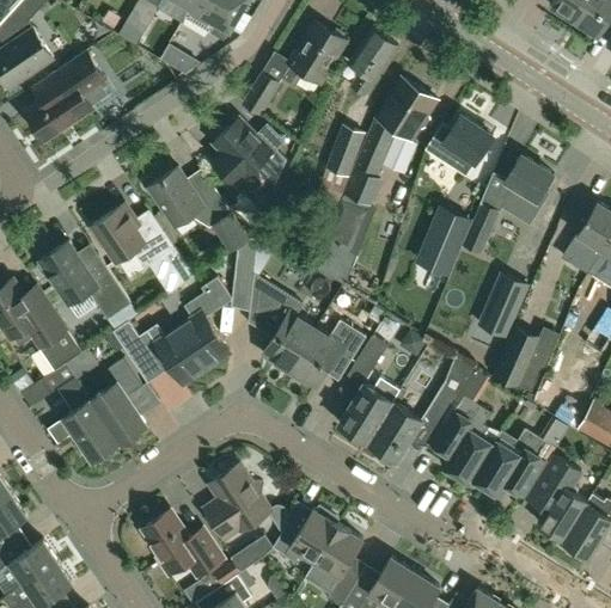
[(0,20),(1,23),(12,11),(22,0),(0,0),(0,20)]
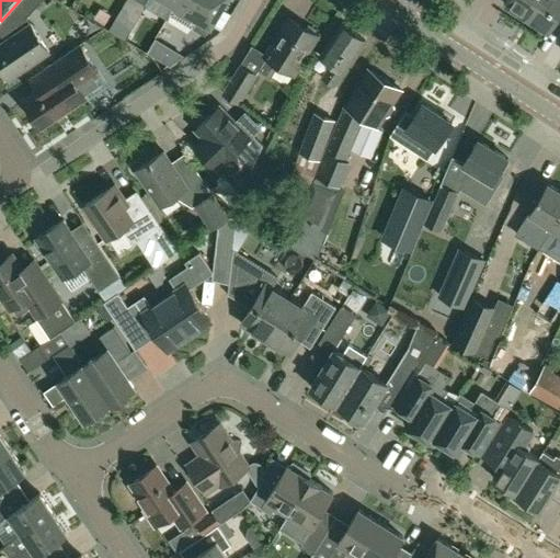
[(43,0),(20,0),(11,10),(24,22),(43,0)]
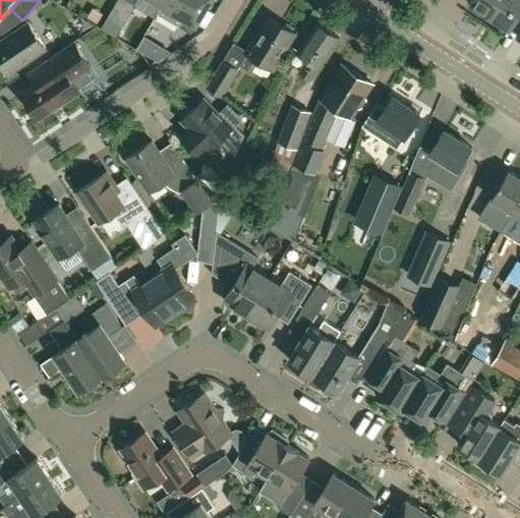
[(161,7),(165,0),(122,0),(142,12),(150,0),(161,7)]
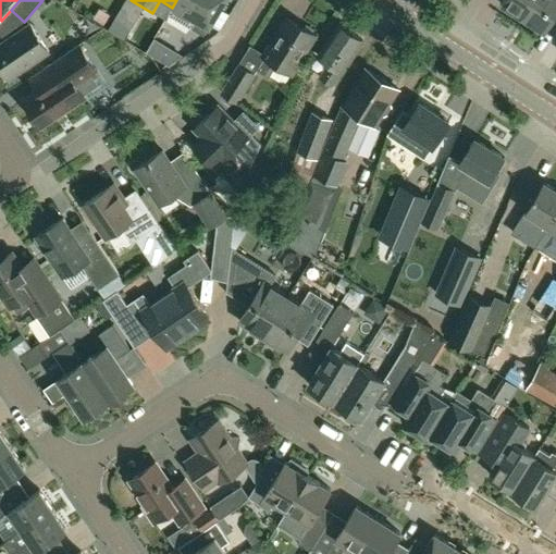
[(195,21),(189,31),(202,38),(225,0),(176,0),(172,8),(195,21)]
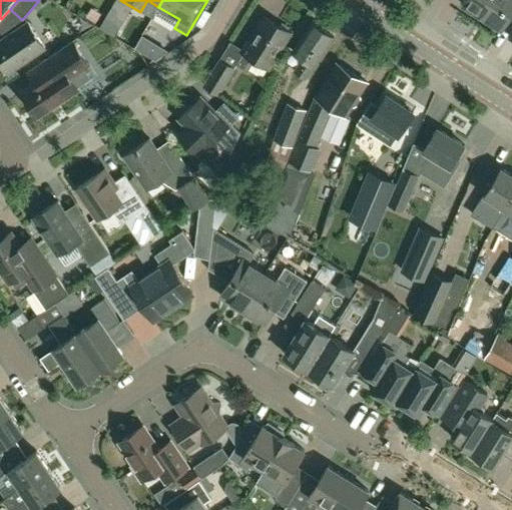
[(463,0),(460,6),(480,19),(491,0),(463,0)]
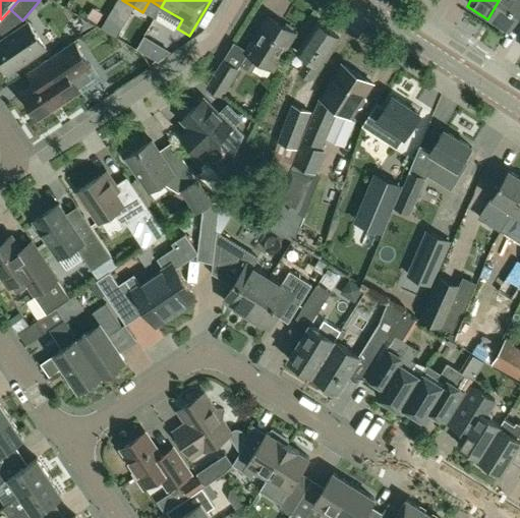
[(519,0),(499,0),(487,19),(508,32),(519,11),(519,0)]
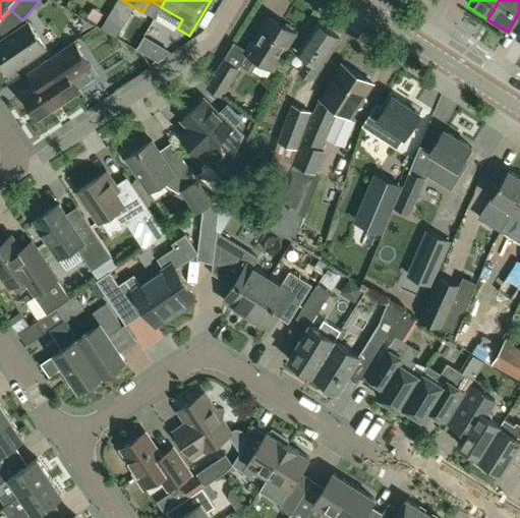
[(272,69),(293,35),(268,19),(245,54),(246,55),(238,67),(249,74),(257,61),(272,69)]
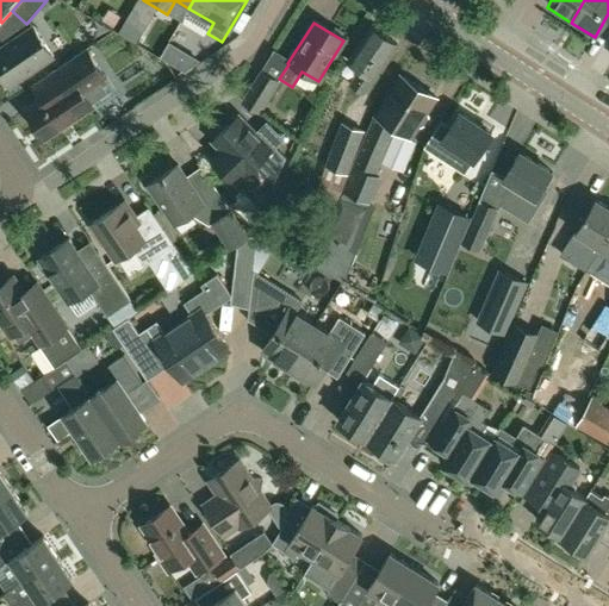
[(360,95),(395,45),(368,27),(346,62),(358,70),(347,86),(360,95)]
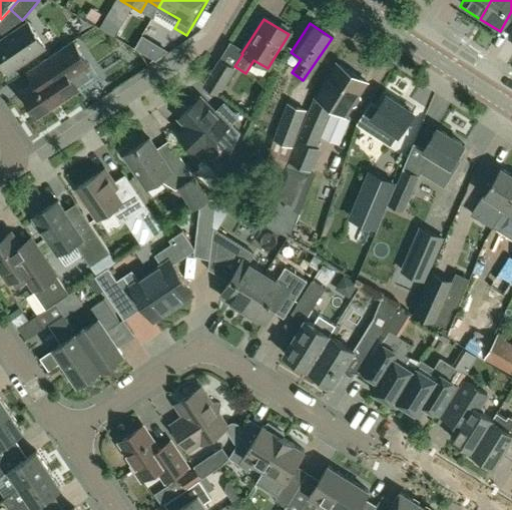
[(0,63),(7,74),(44,49),(27,24),(0,41),(0,63)]
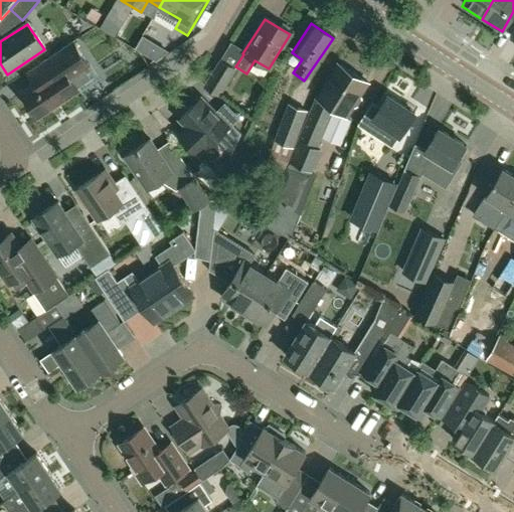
[(71,43),(41,63),(26,73),(34,86),(20,95),(37,120),(77,93),(75,91),(78,89),(80,94),(98,81),(89,68),(71,43)]
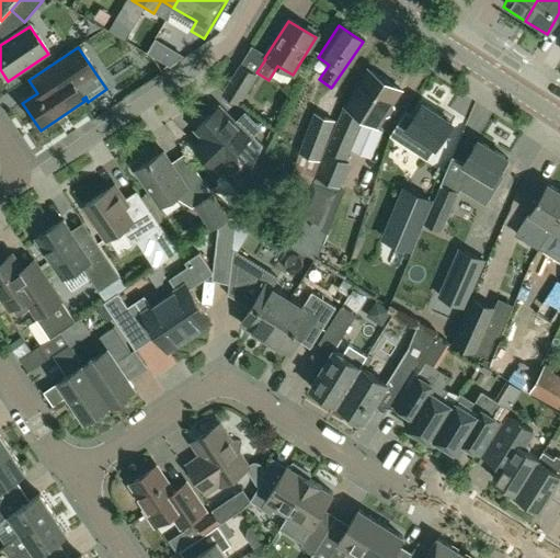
[(255,77),(239,67),(221,95),(238,105),(255,77)]
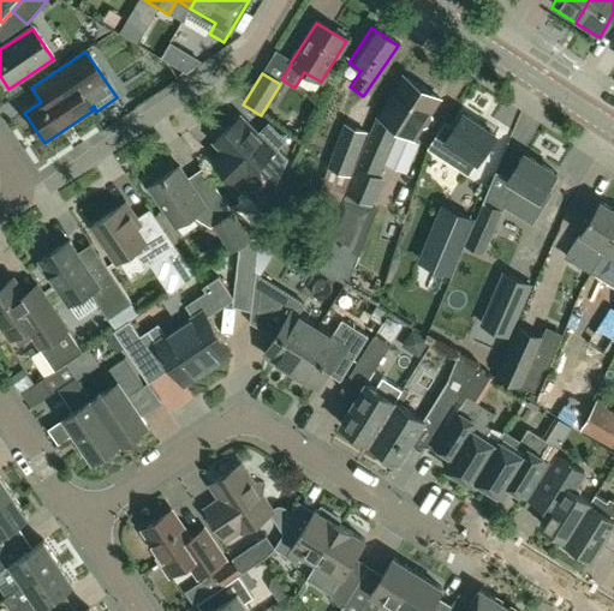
[(428,119),(427,114),(436,99),(401,77),(375,118),(343,199),(327,245),(353,253),(369,208),(380,180),(375,179),(395,130),(411,139),(418,127),(422,127),(428,119)]
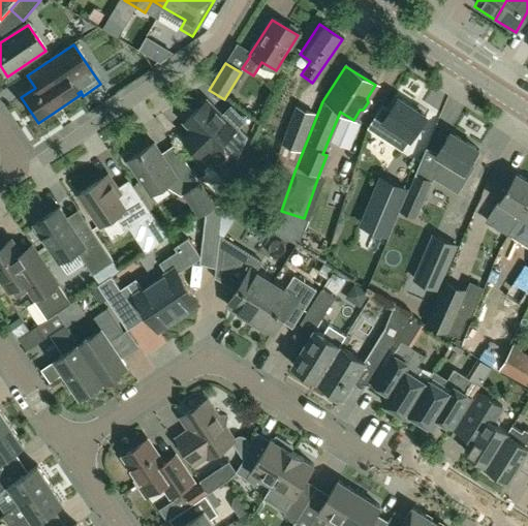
[(382,107),(367,131),(403,154),(426,118),(398,100),(390,113),(382,107)]
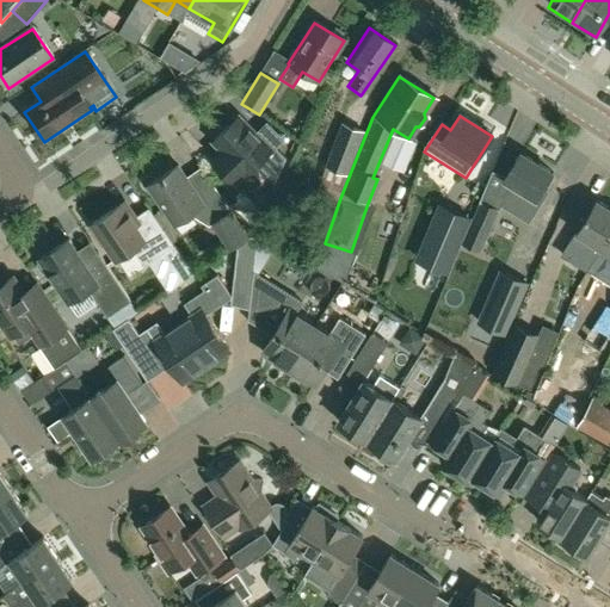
[(270,154),(236,119),(214,142),(225,153),(213,165),(232,184),(244,172),(247,175),(270,154)]
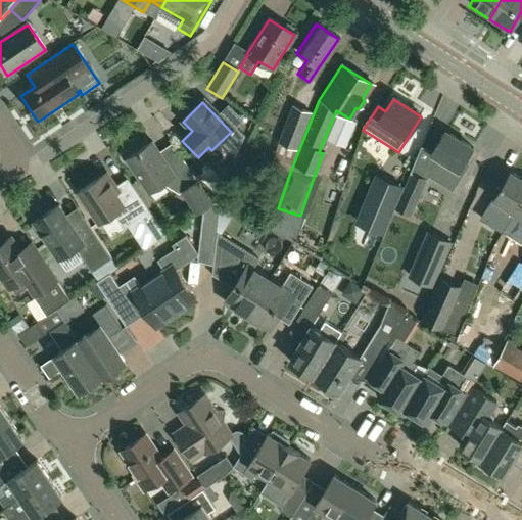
[(277,143),(295,150),(309,113),(290,106),(277,143)]
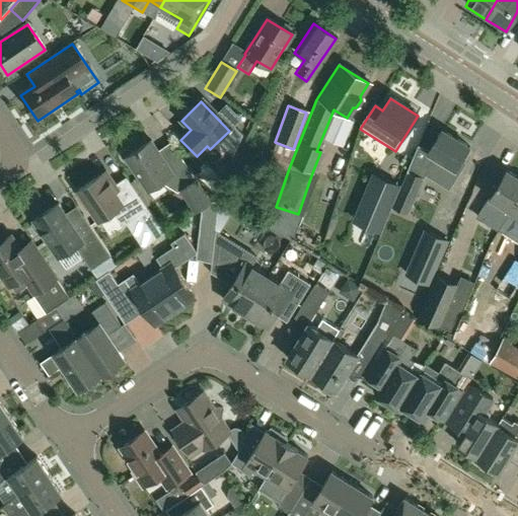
[(390,209),(407,216),(423,180),(425,177),(448,192),(460,173),(454,169),(468,147),(440,130),(421,161),(413,158),(412,160),(407,173),(401,186),(390,209)]
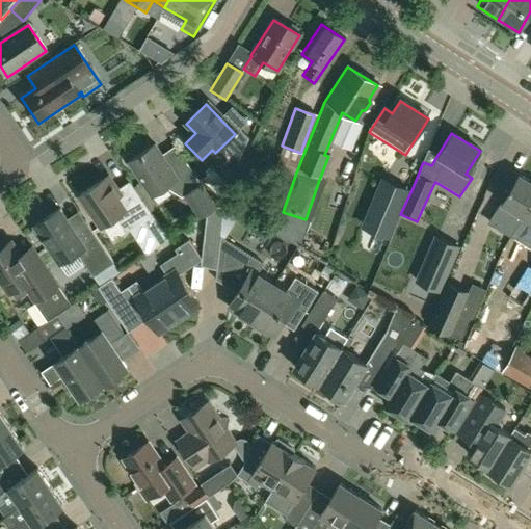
[(201,186),(185,163),(171,173),(154,146),(128,163),(151,197),(167,186),(173,193),(181,199),(201,186)]
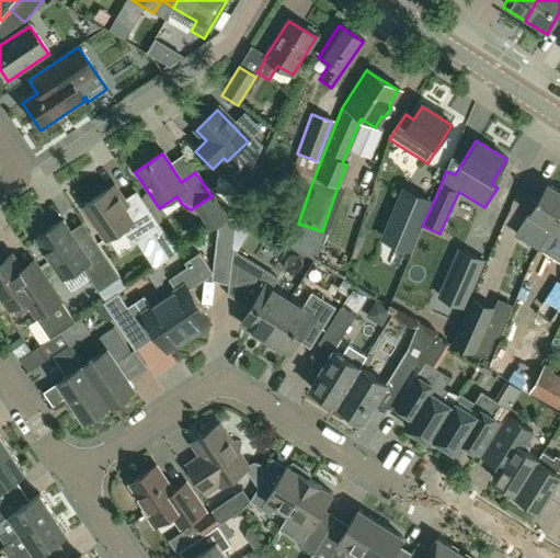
[(300,157),(290,180),(306,186),(310,174),(307,172),(311,161),(300,157)]
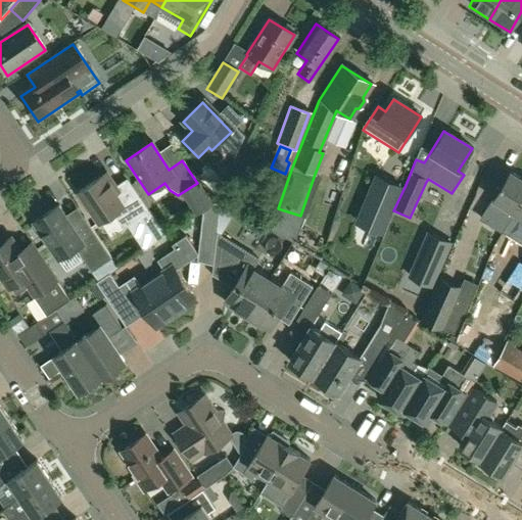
[(491,200),(513,214),(514,215),(521,200),(521,180),(509,172),(497,190),(495,189),(491,195),(493,196),(491,200)]
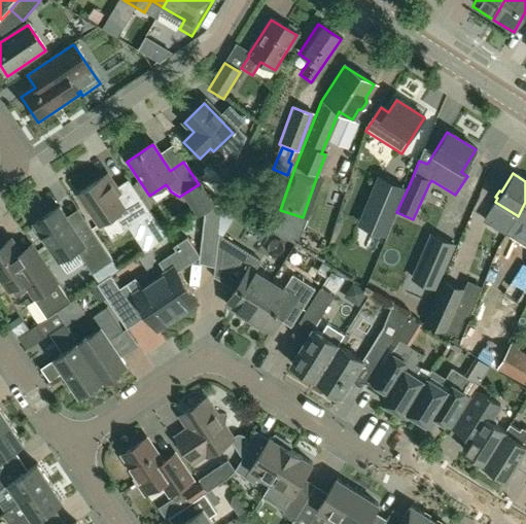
[(115,189),(106,176),(79,195),(100,225),(112,217),(123,233),(149,214),(127,181),(115,189)]
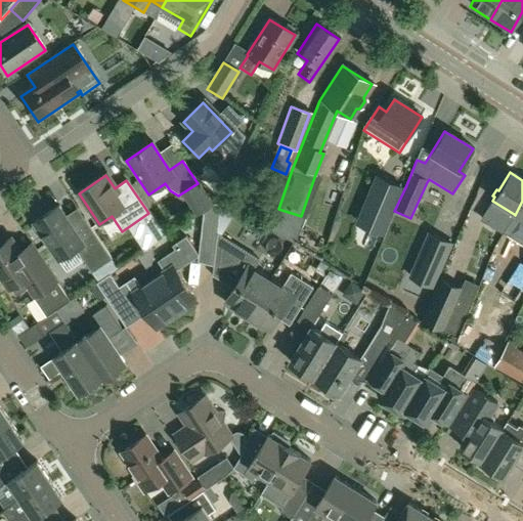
[(363,227),(382,235),(401,189),(382,181),(377,179),(357,225),(363,227)]
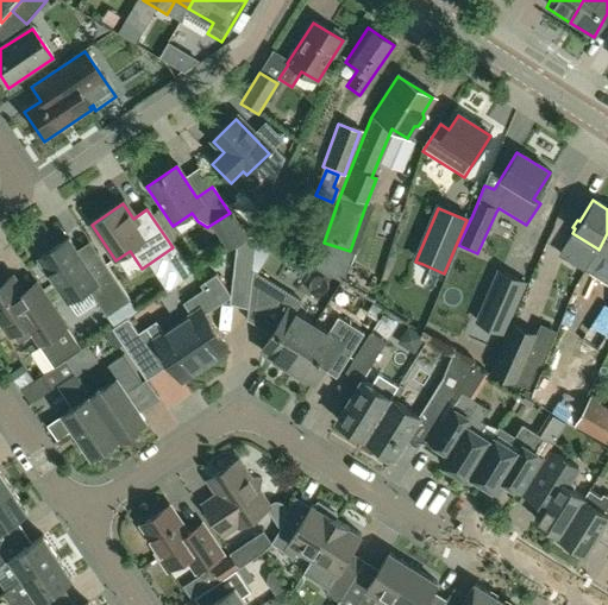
[(234,245),(231,284),(250,287),(251,273),(256,232),(234,245)]
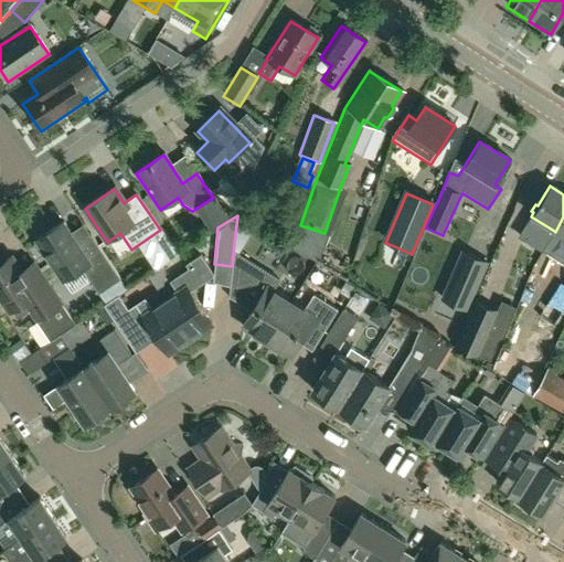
[(563,216),(555,232),(554,231),(542,250),(543,250),(542,252),(563,265),(563,216)]
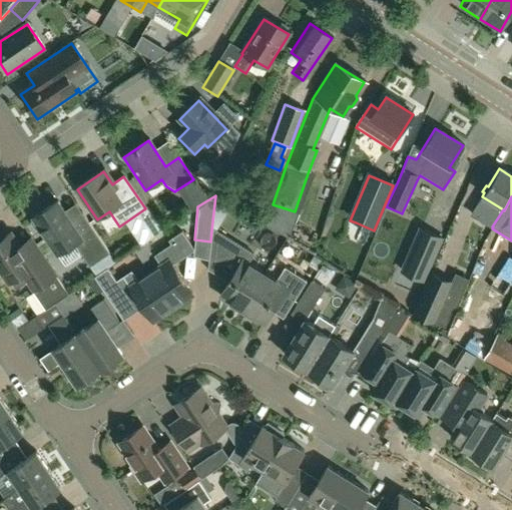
[(74,244),(89,268),(109,255),(84,218),(73,226),(57,202),(32,219),(56,257),(74,244)]
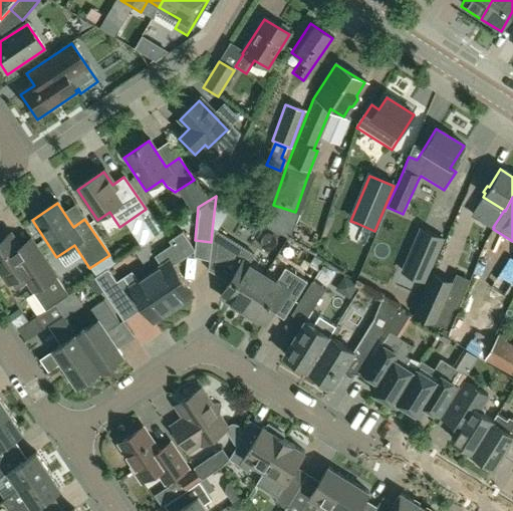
[(208,268),(221,270),(221,268),(236,245),(212,231),(211,242),(208,268)]
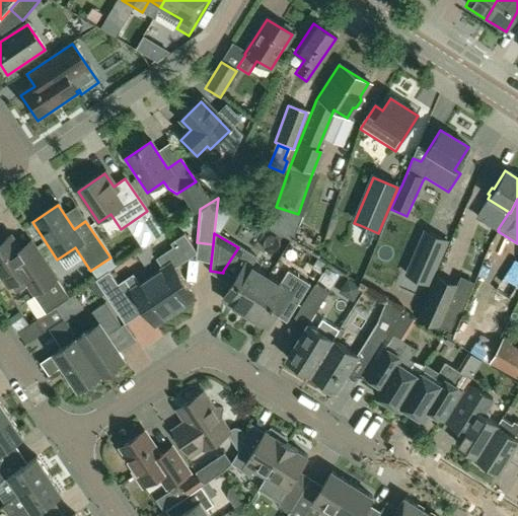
[(424,233),(405,276),(428,286),(446,243),(424,233)]
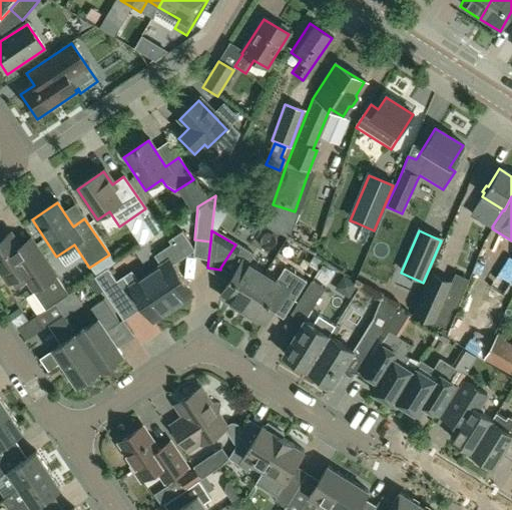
[(169,241),(171,244),(153,258),(160,268),(149,275),(171,309),(191,296),(172,268),(194,252),(181,233),(169,241)]
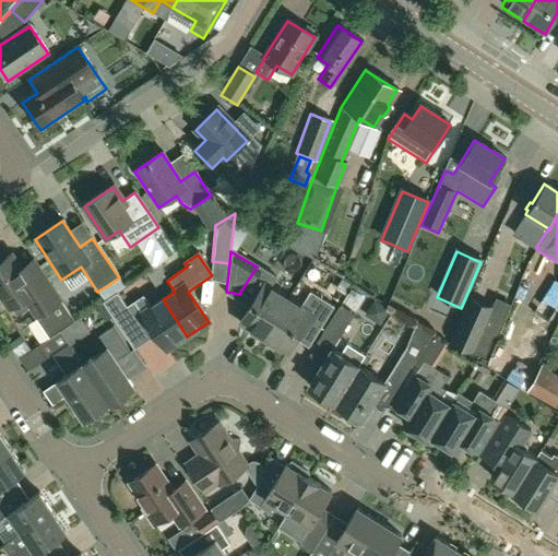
[(30,309),(35,319),(36,318),(50,339),(59,332),(73,323),(33,262),(21,270),(11,256),(0,262),(0,297),(9,310),(11,309),(16,318),(30,309)]
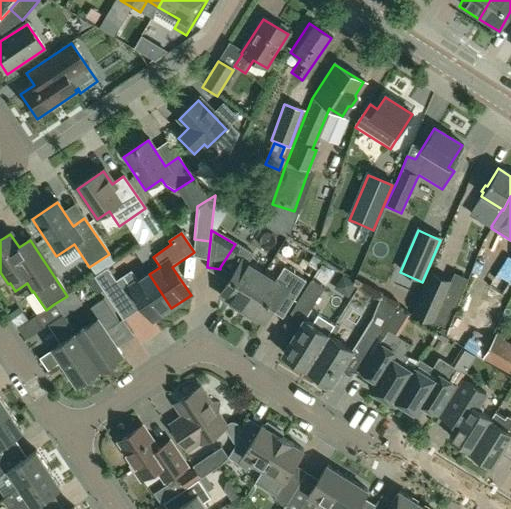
[(246,264),(252,255),(239,247),(232,257),(240,262),(218,297),(240,310),(263,274),(246,264)]
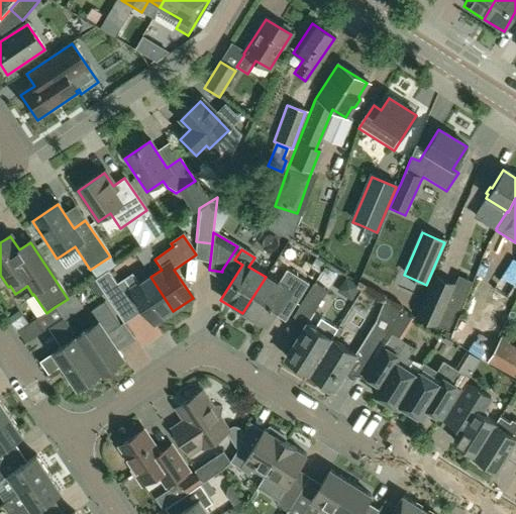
[(121,282),(146,264),(139,253),(114,272),(121,282)]
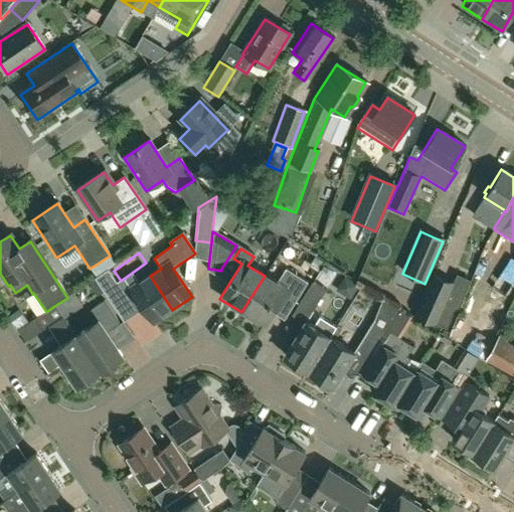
[(513,282),(513,261),(510,259),(491,290),(504,298),(513,282)]
